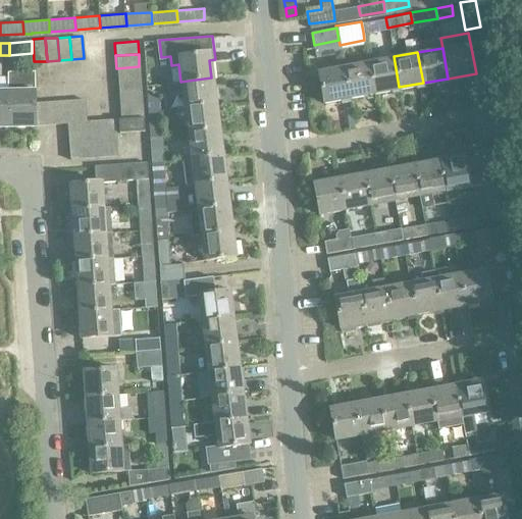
[(399,87),(394,56),(368,61),(374,92),(399,87)]
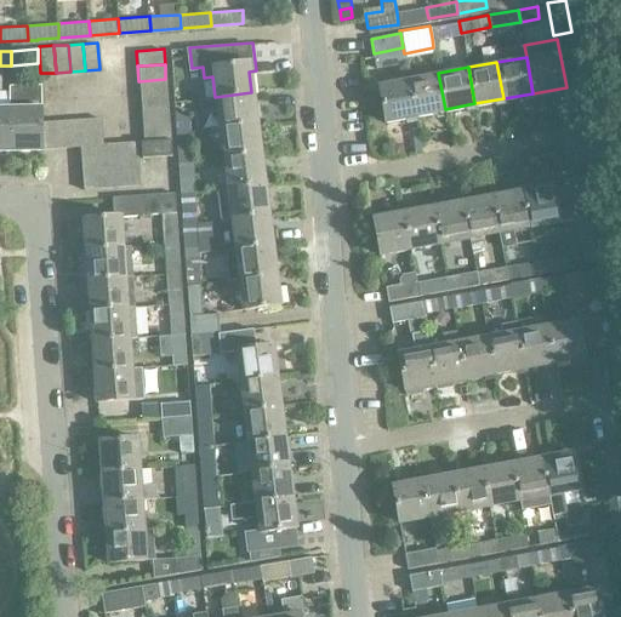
[(445,109),(438,73),(409,78),(415,114),(445,109)]
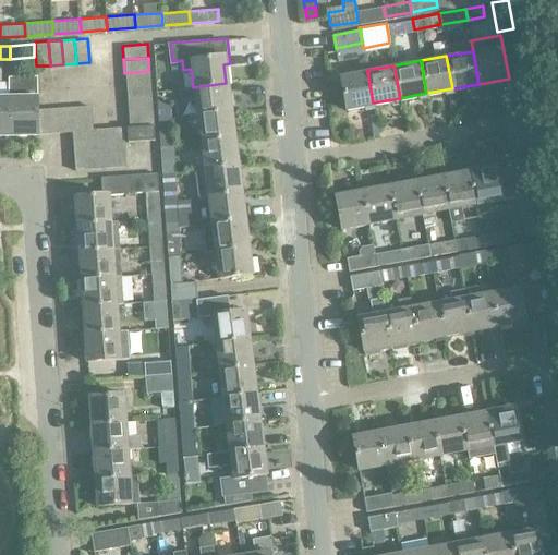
[(373,103),(367,70),(342,75),(348,108),(373,103)]
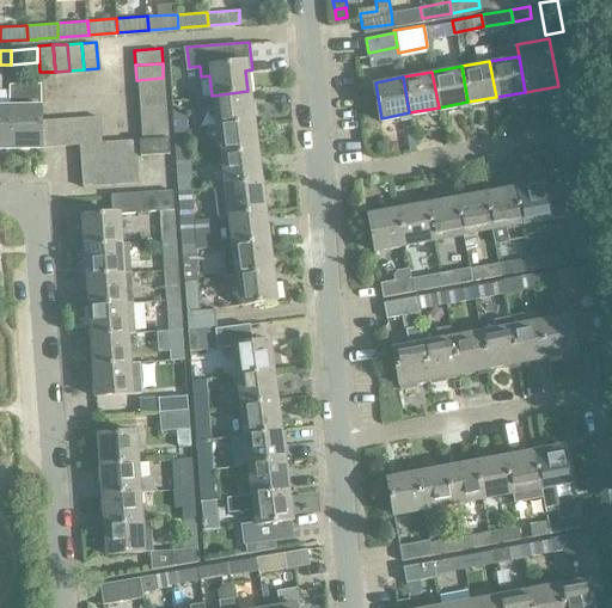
[(164,92),(163,78),(136,80),(138,94),(164,92)]
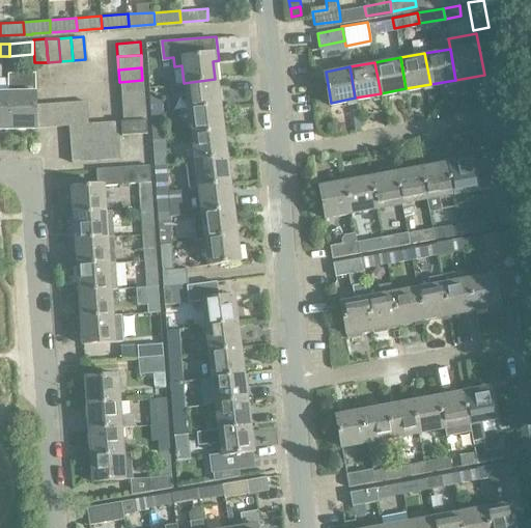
[(9,73),(9,94),(10,131),(34,131),(34,127),(33,104),(33,73),(9,73)]
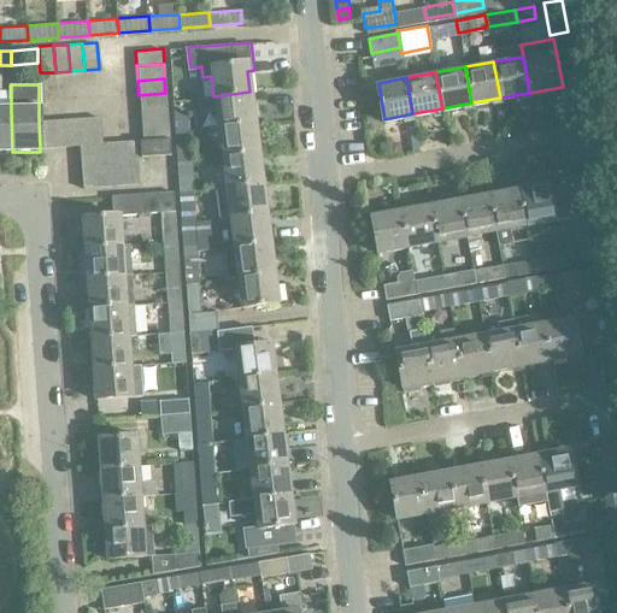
[(250,92),(213,96),(200,98),(201,110),(215,107),(217,127),(253,122),(250,92)]
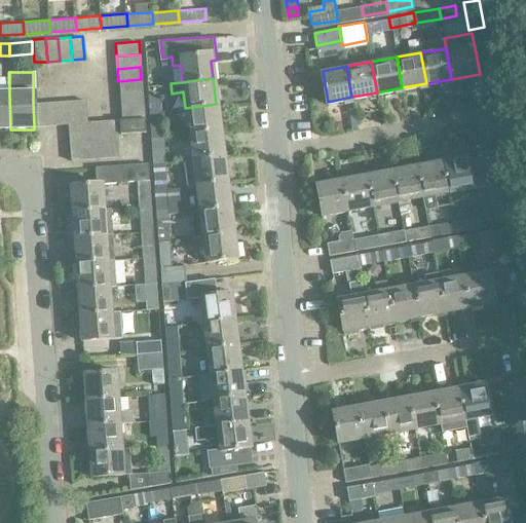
[(141,79),(118,81),(119,94),(142,92),(141,79)]
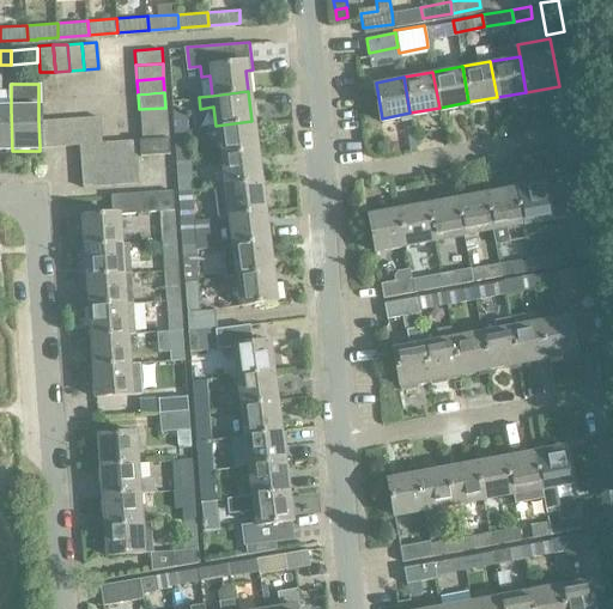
[(165,108),(139,109),(140,125),(167,122),(165,108)]
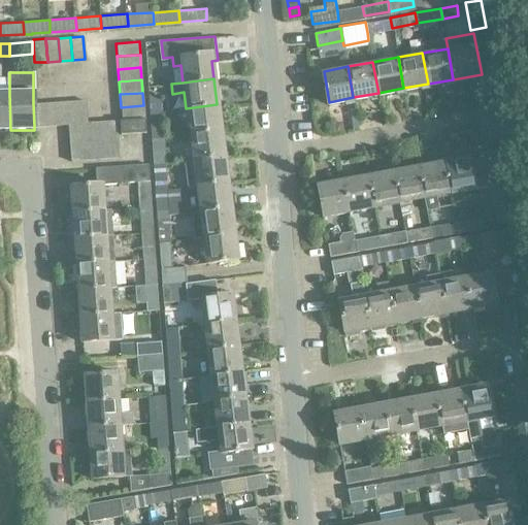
[(163,111),(161,93),(149,94),(150,112),(158,112),(163,111)]
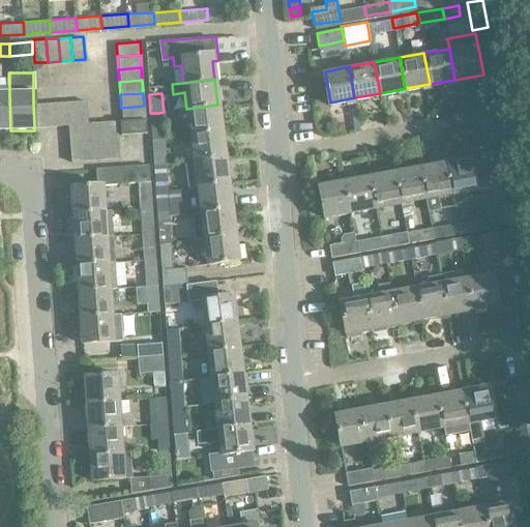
[(9,94),(0,94),(0,130),(10,130),(9,94)]
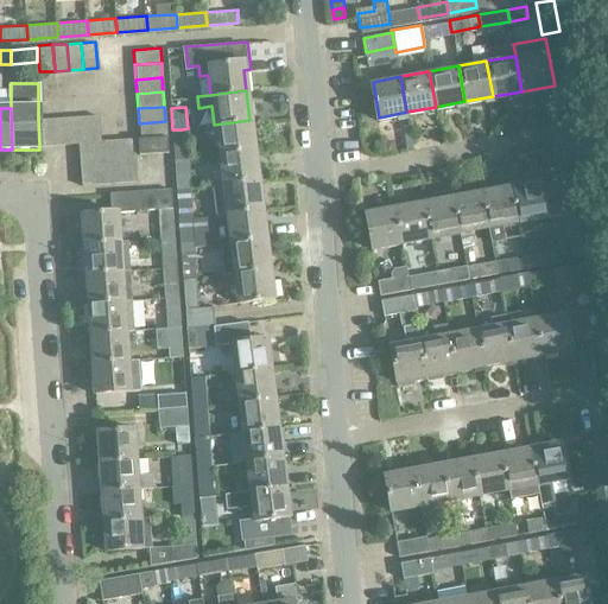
[(97,115),(83,116),(84,142),(100,141),(97,115)]
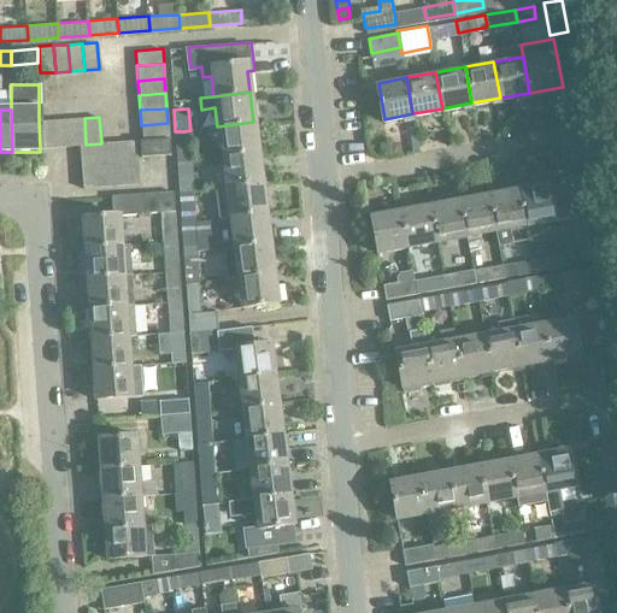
[(86,145),(84,118),(69,119),(71,146),(80,145),(86,145)]
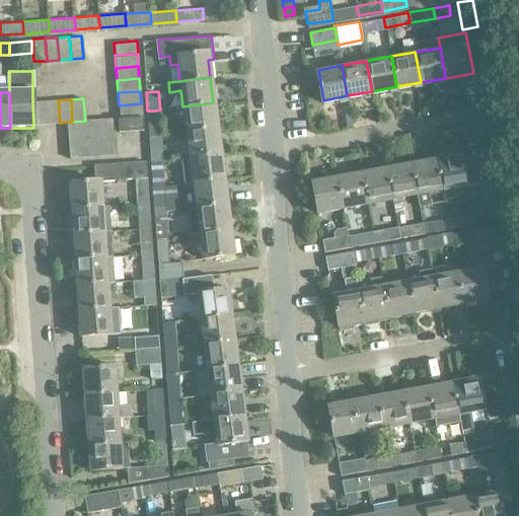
[(46,100),(32,101),(33,124),(48,123),(46,100)]
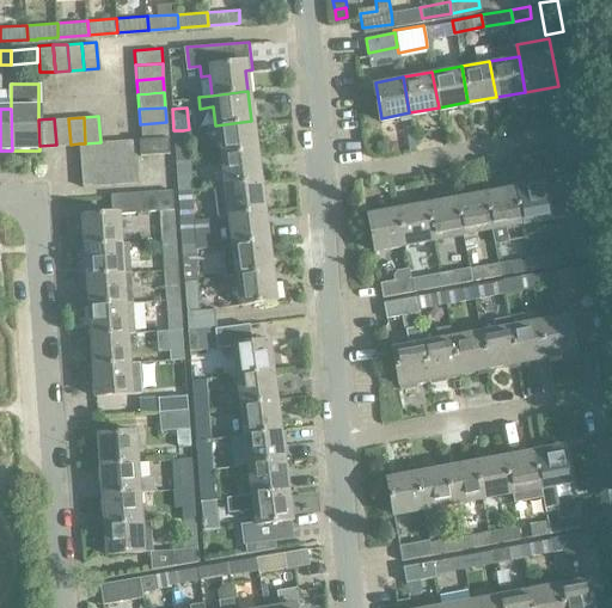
[(71,145),(68,118),(54,118),(56,145),(71,145)]
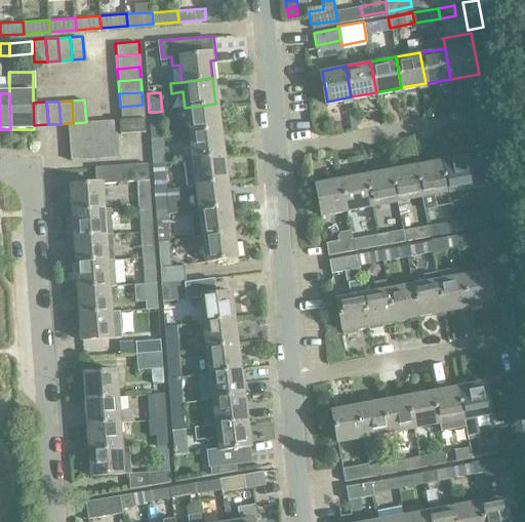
[(215,104),(185,108),(189,133),(219,129),(215,104)]
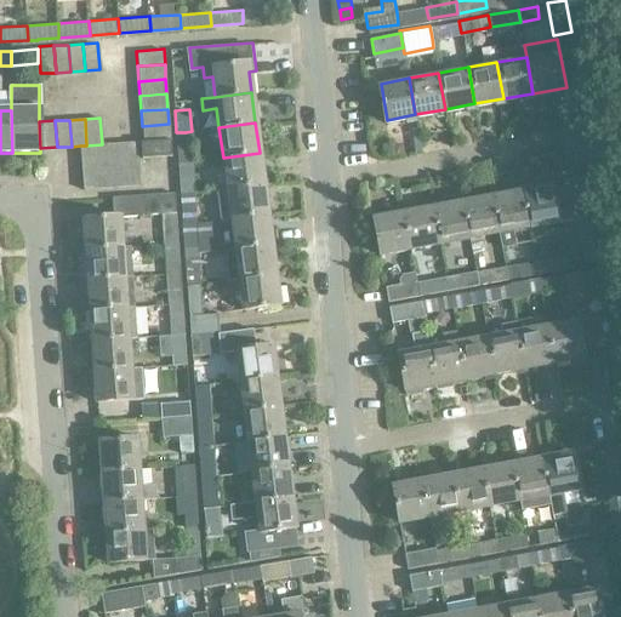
[(169,133),(169,124),(142,126),(143,141),(170,140),(169,133)]
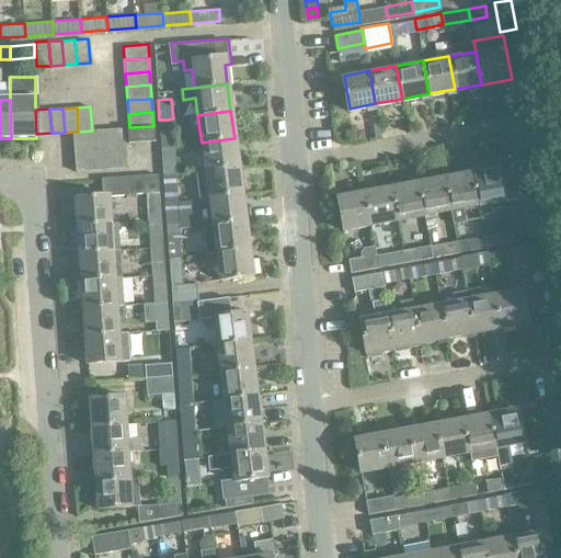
[(168,120),(159,120),(161,147),(174,146),(173,118),(168,120)]
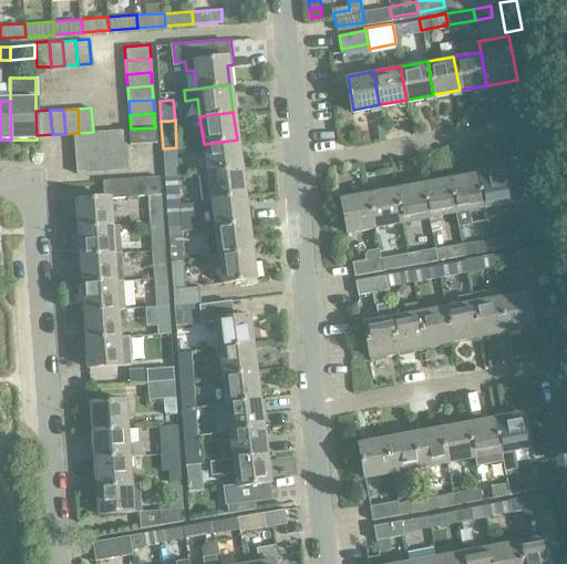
[(155,127),(131,129),(129,129),(130,143),(156,142),(155,127)]
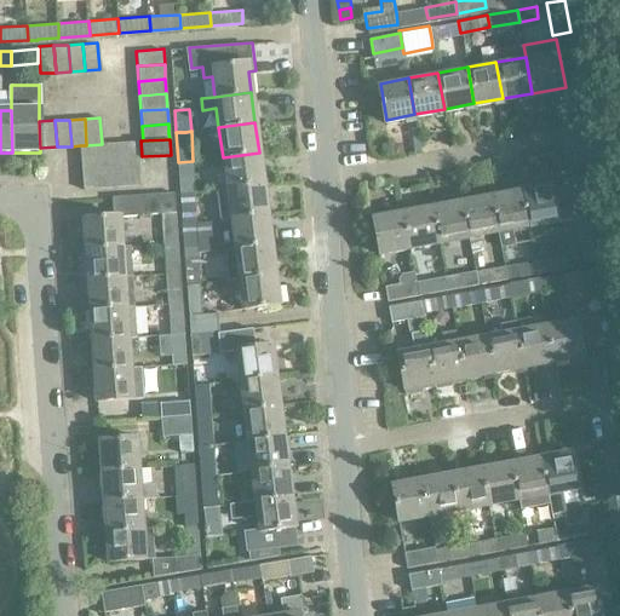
[(139,185),(137,140),(120,142),(122,186),(139,185)]
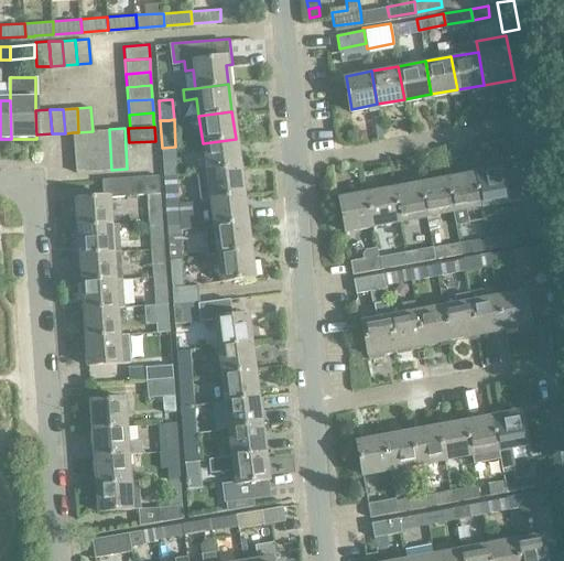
[(102,130),(93,131),(93,144),(94,158),(95,171),(111,170),(109,129),(102,130)]
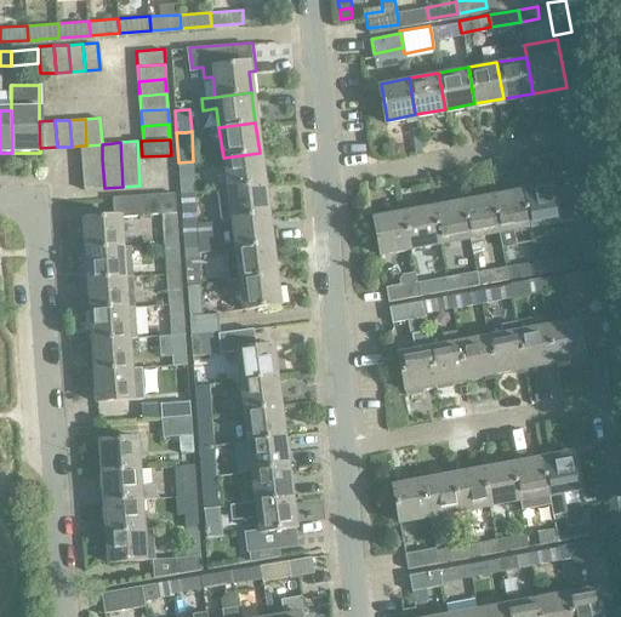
[(102,144),(86,146),(80,146),(81,160),(102,159),(102,144)]
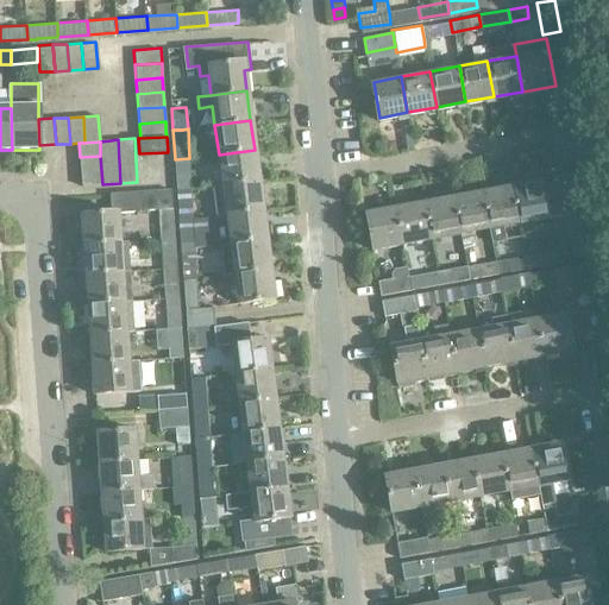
[(258,180),(255,150),(219,155),(223,184),(258,180)]
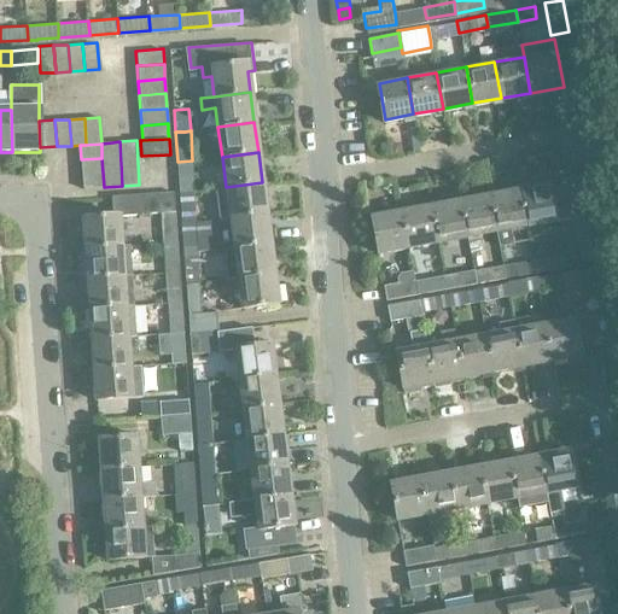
[(101,158),(81,159),(82,174),(103,173),(101,158)]
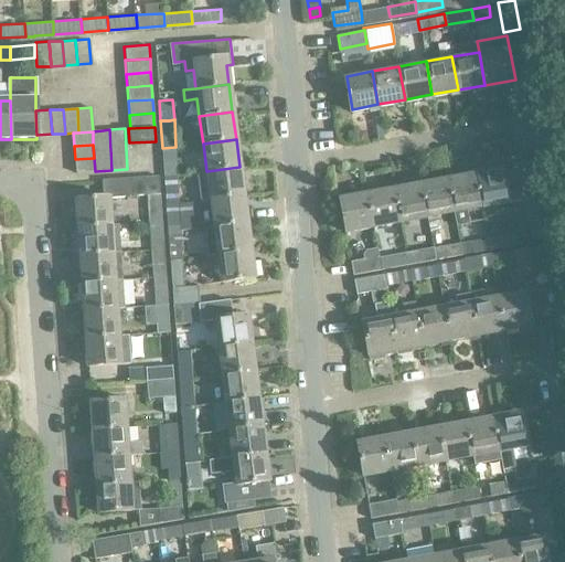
[(178,176),(176,147),(162,148),(164,177),(178,176)]
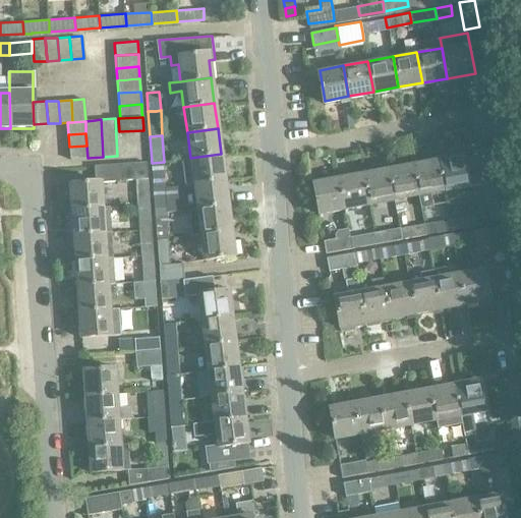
[(87,146),(69,147),(70,159),(88,158),(87,146)]
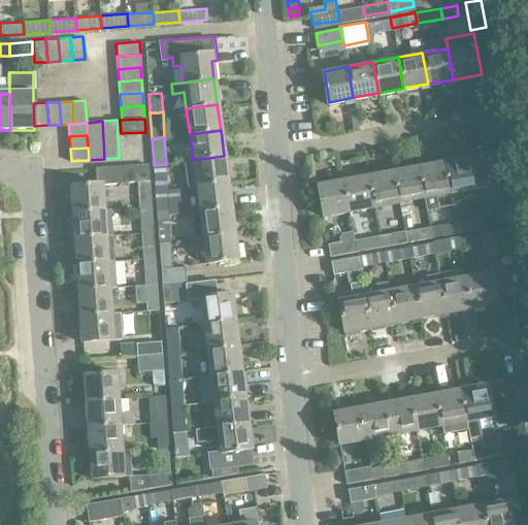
[(224,156),(193,160),(196,186),(227,182),(224,156)]
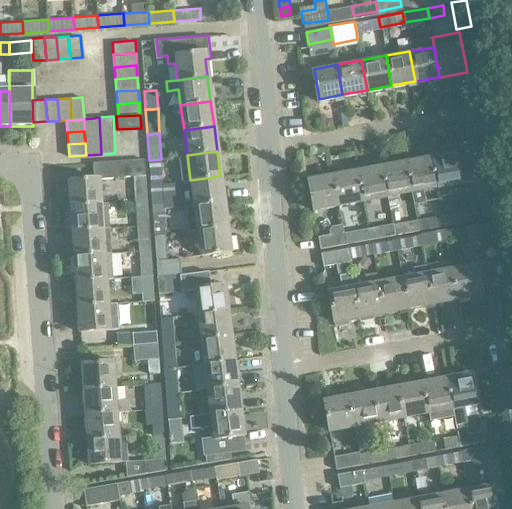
[(430,156),(435,186),(437,194),(450,192),(448,183),(461,181),(456,151),(430,156)]
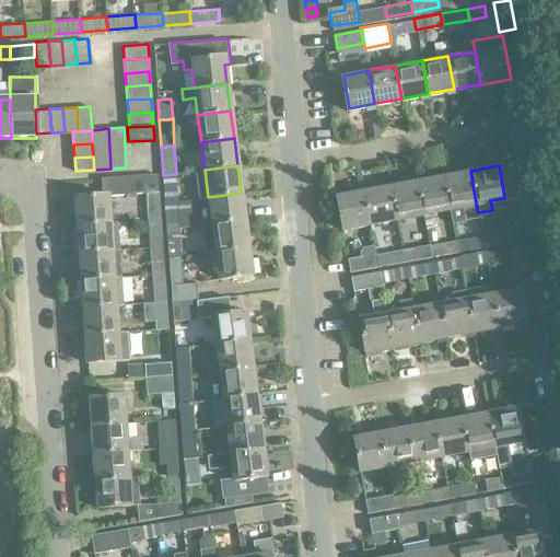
[(470,171),(443,175),(450,208),(452,221),(465,219),(463,206),(476,204),(470,171)]
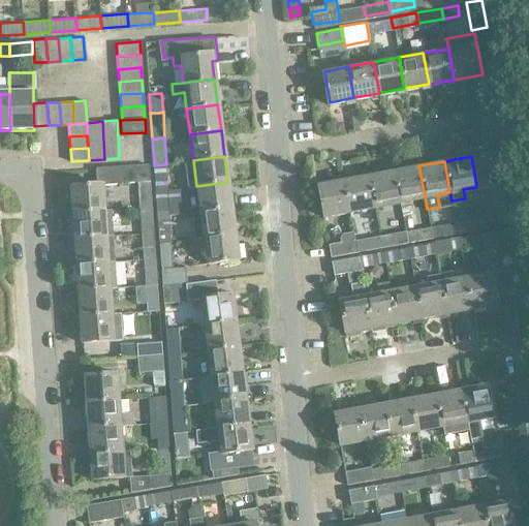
[(96,166),(97,182),(67,184),(69,200),(73,200),(74,211),(104,209),(102,182),(126,181),(137,180),(139,206),(139,207),(152,206),(153,205),(150,162),(149,162),(125,164),(96,166)]
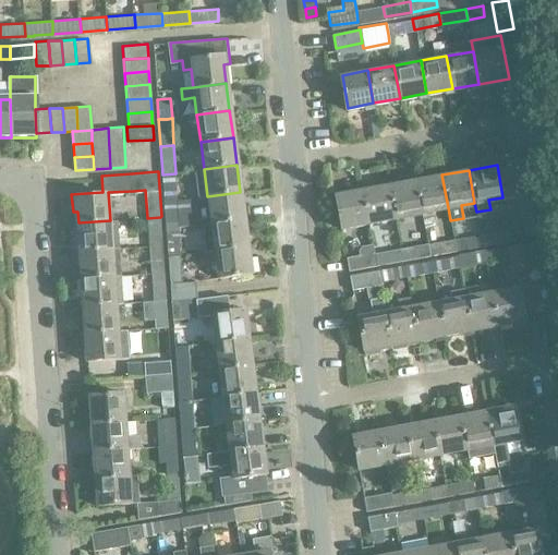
[(178,201),(176,173),(162,175),(164,202),(178,201)]
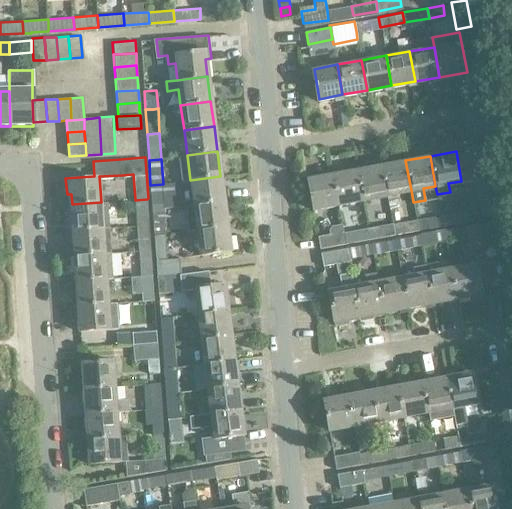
[(366,168),(356,169),(362,199),(387,195),(381,165),(380,159),(365,162),(366,168)]
